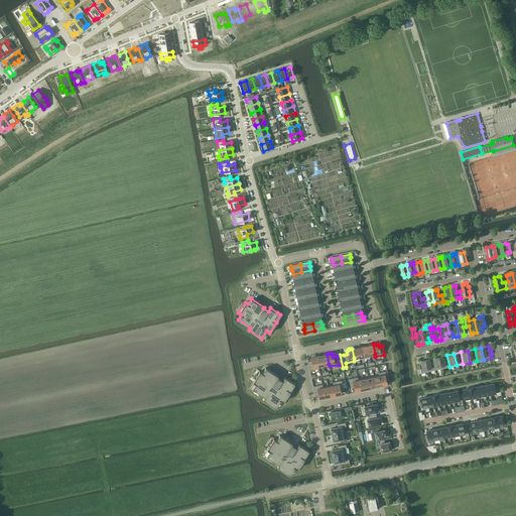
[(446,355),(439,357),(442,368),(449,367),(446,355)]
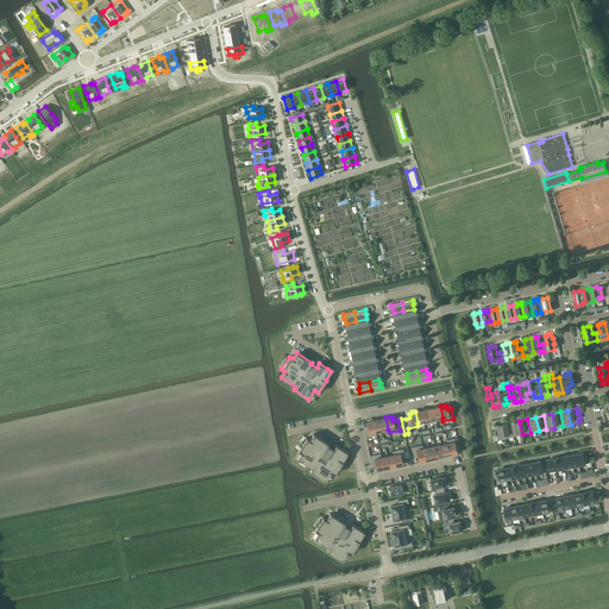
[(368,426),(364,427),(366,437),(377,435),(376,432),(374,420),(370,421),(370,422),(366,422),(368,426)]
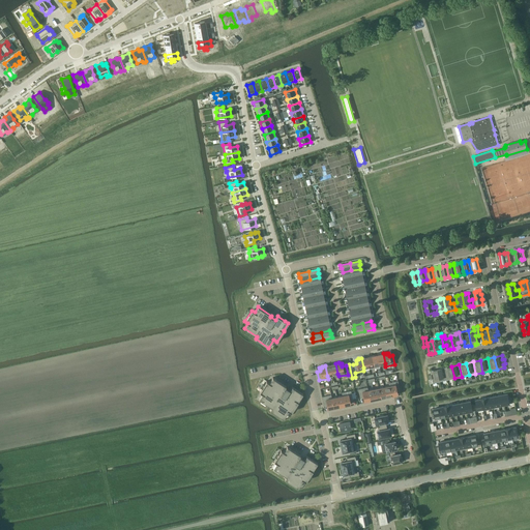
[(451,366),(445,367),(447,380),(454,378),(451,366)]
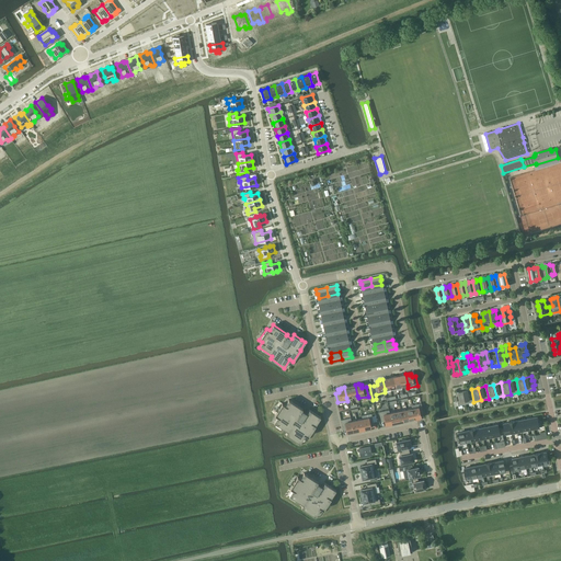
[(471,389),(464,391),(466,403),(473,402),(471,389)]
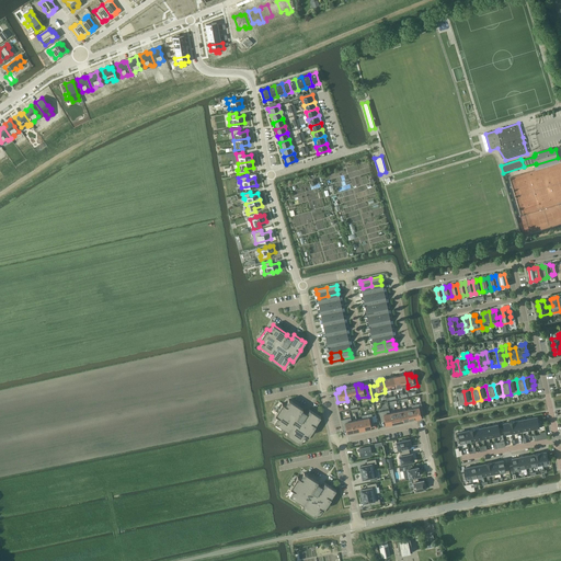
[(456,397),(455,397),(455,401),(457,401),(458,405),(466,403),(464,391),(456,392),(456,397)]
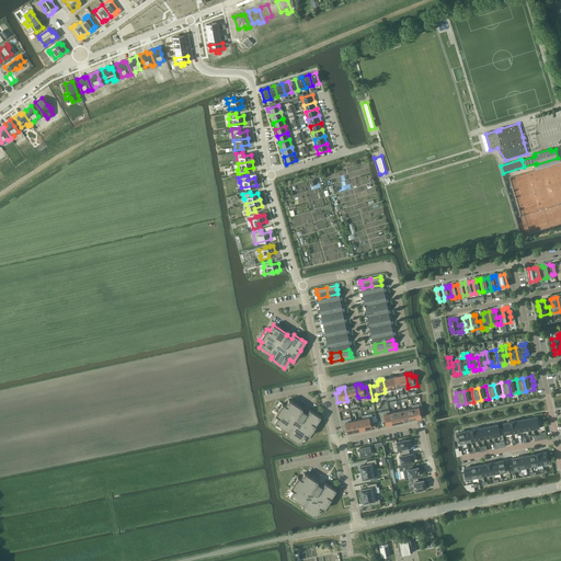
[(320,416),(317,414),(309,409),(307,414),(301,410),(302,409),(288,399),(285,404),(282,403),(275,414),(277,416),(274,422),(287,431),(286,433),(300,443),(305,434),(308,436),(316,425),(320,416)]
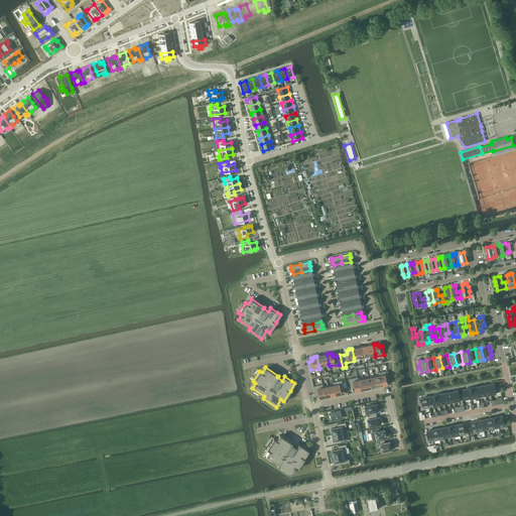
[(378,373),(379,375),(381,385),(384,384),(384,383),(386,383),(386,380),(389,379),(387,371),(378,373)]
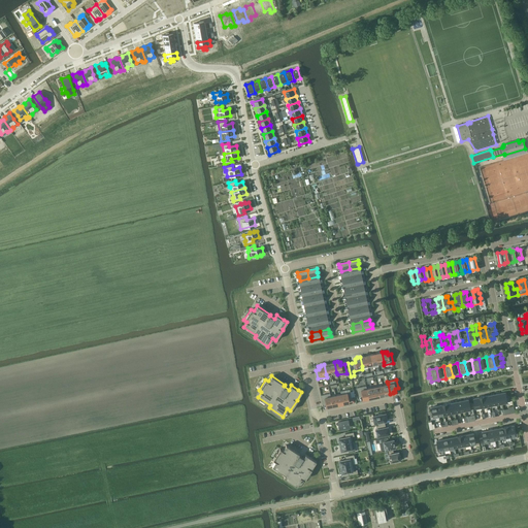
[(365,399),(368,398),(366,389),(366,386),(357,388),(359,396),(362,396),(363,399),(365,398),(365,399)]
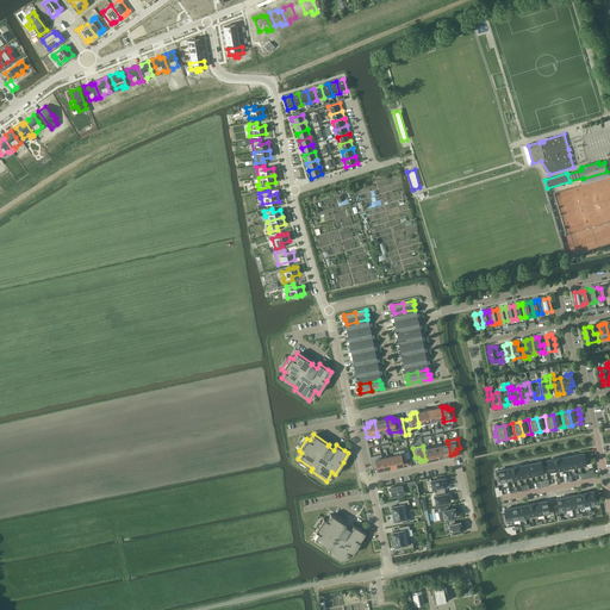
[(393,452),(394,455),(397,467),(400,466),(400,465),(403,464),(402,461),(406,460),(404,453),(404,449),(393,452)]
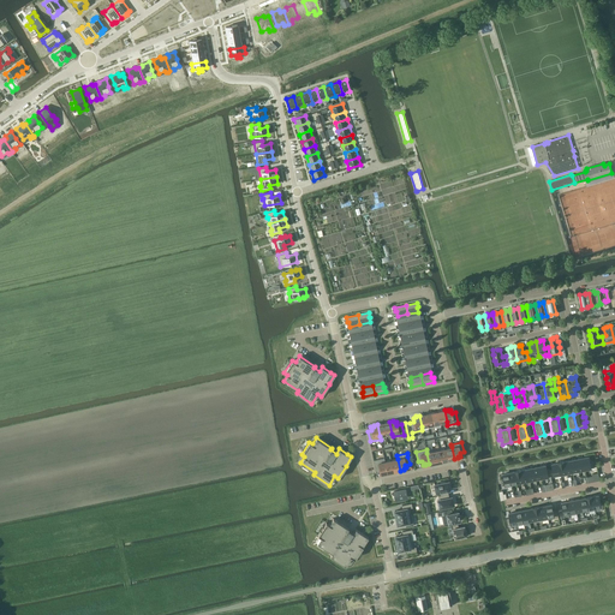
[(590,469),(593,467),(592,461),(589,461),(589,457),(581,458),(584,470),(590,469)]
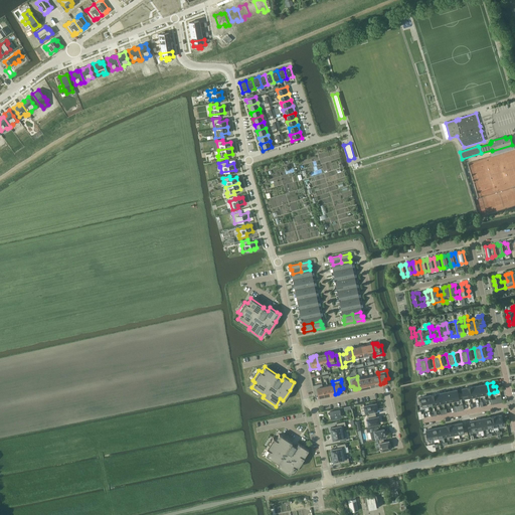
[(322,383),(313,385),(315,394),(318,393),(319,396),(321,395),(321,396),(324,396),(322,386),(322,383)]
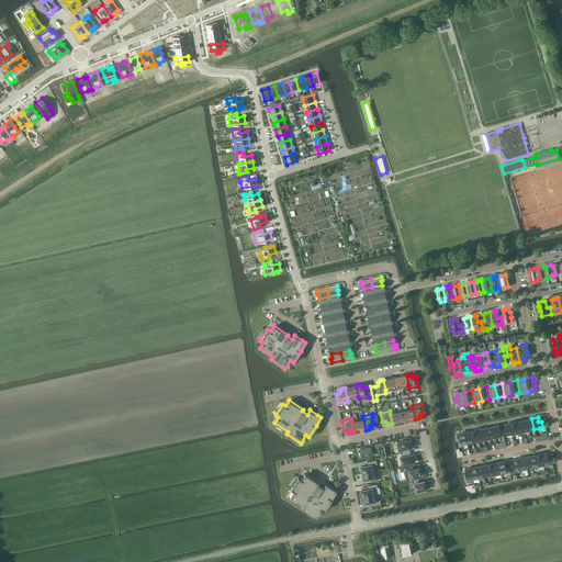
[(506,435),(512,434),(509,423),(504,424),(505,428),(502,429),(504,435),(506,435)]
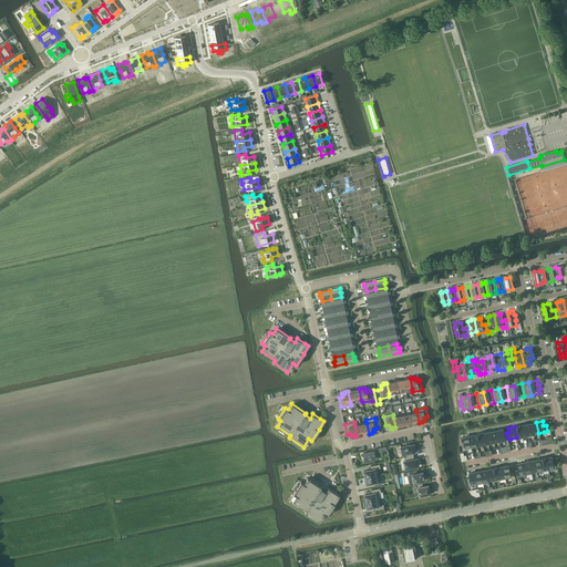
[(505,440),(508,439),(506,433),(504,433),(503,429),(497,430),(500,441),(505,440)]
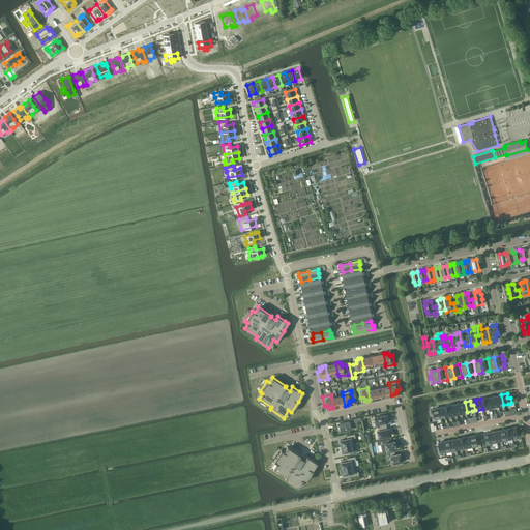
[(434,408),(434,412),(432,413),(433,418),(441,417),(439,407),(434,408)]
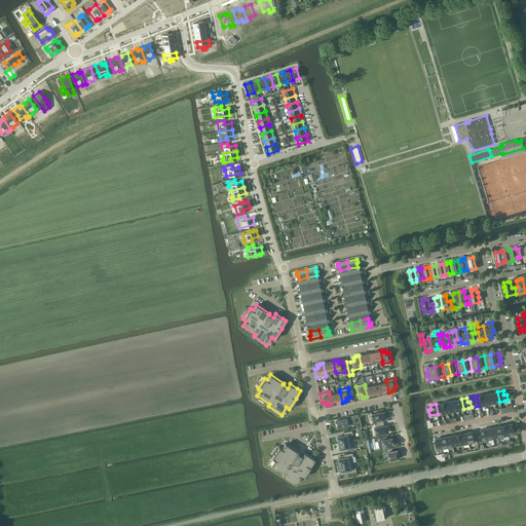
[(373,421),(376,420),(382,419),(384,419),(384,416),(383,412),(380,413),(380,412),(376,412),(377,413),(372,414),(373,421)]
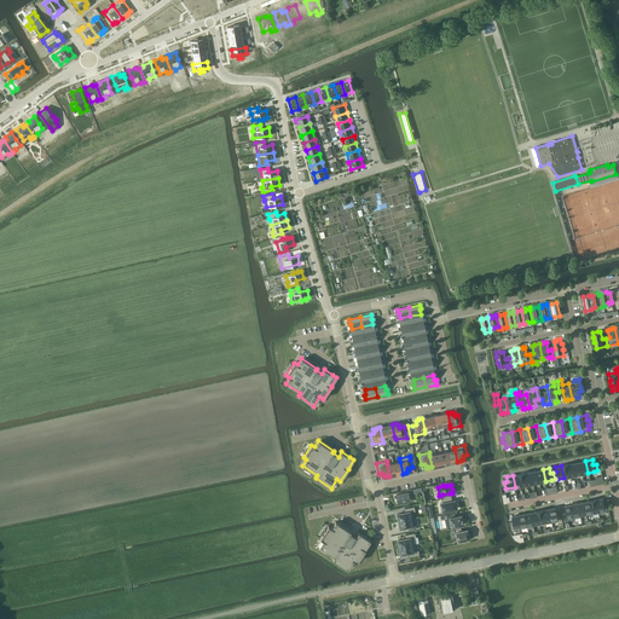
[(408,492),(397,495),(398,503),(410,501),(408,492)]
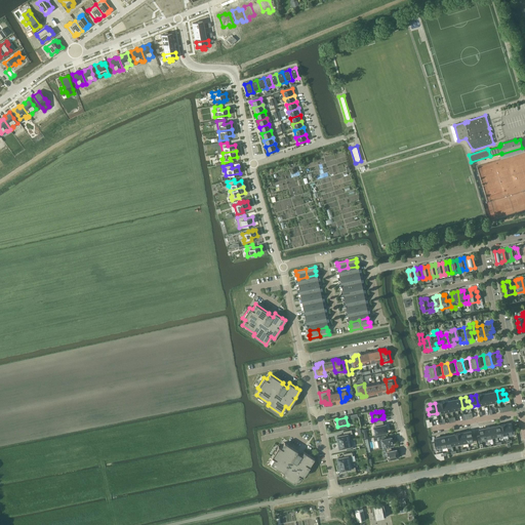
[(384,425),(375,427),(373,427),(375,434),(387,431),(387,427),(386,427),(385,425),(384,425)]
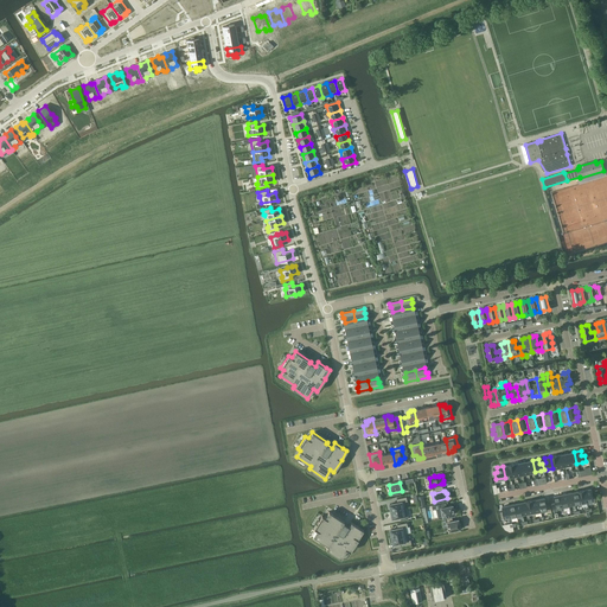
[(563,509),(561,494),(555,496),(556,502),(553,503),(554,510),(563,509)]
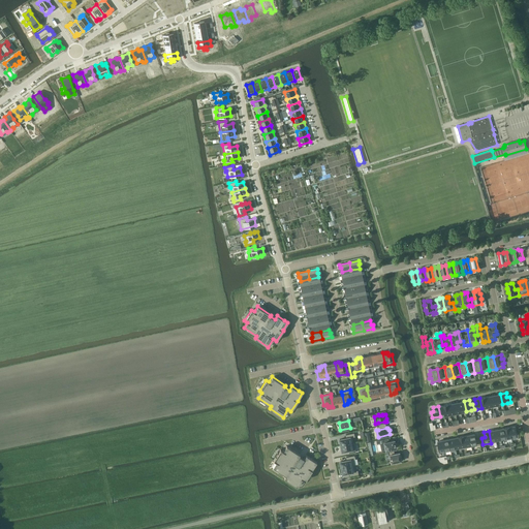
[(339,439),(341,445),(353,443),(352,437),(354,436),(353,433),(345,435),(346,438),(339,439)]
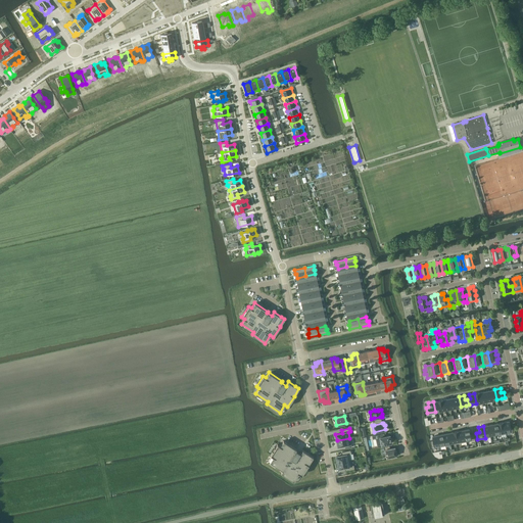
[(381,433),(372,435),(373,439),(376,438),(377,445),(391,443),(391,442),(392,442),(391,438),(390,439),(389,435),(381,437),(381,433)]
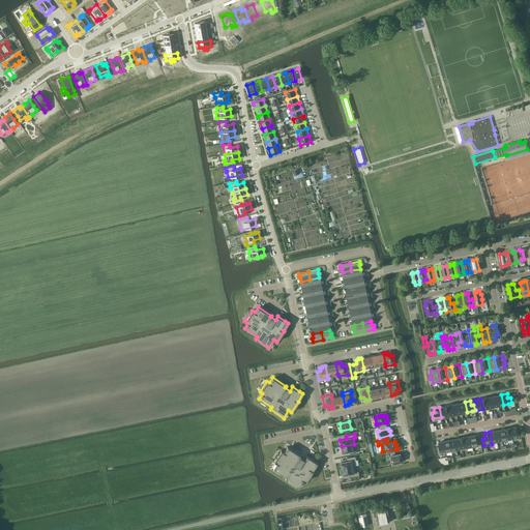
[(446,452),(446,450),(444,441),(439,442),(439,446),(437,447),(438,452),(441,452),(441,454),(446,452)]
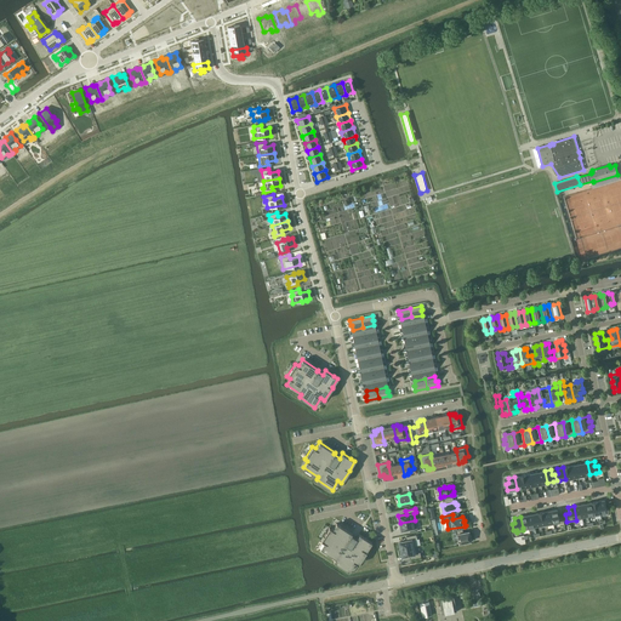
[(417,530),(415,519),(415,520),(400,523),(402,530),(409,529),(410,533),(417,530)]
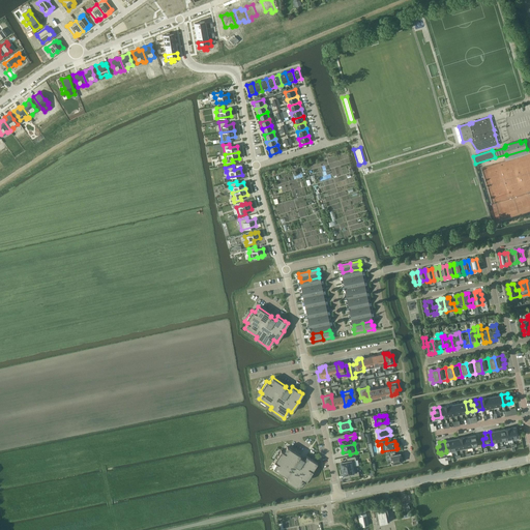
[(317,463),(314,461),(306,455),(304,460),(299,457),(300,455),(287,446),(284,451),(281,449),(274,461),(276,463),(273,468),(286,476),(285,478),(298,487),(302,479),(305,481),(313,470),(317,463)]
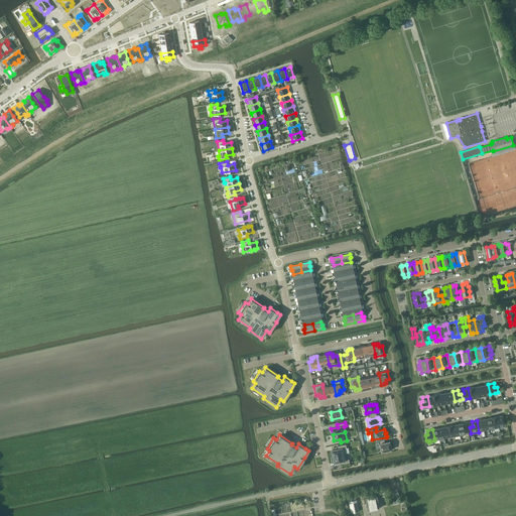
[(384,439),(375,441),(377,448),(380,447),(381,452),(391,449),(391,448),(392,448),(391,445),(390,445),(389,441),(385,442),(384,439)]
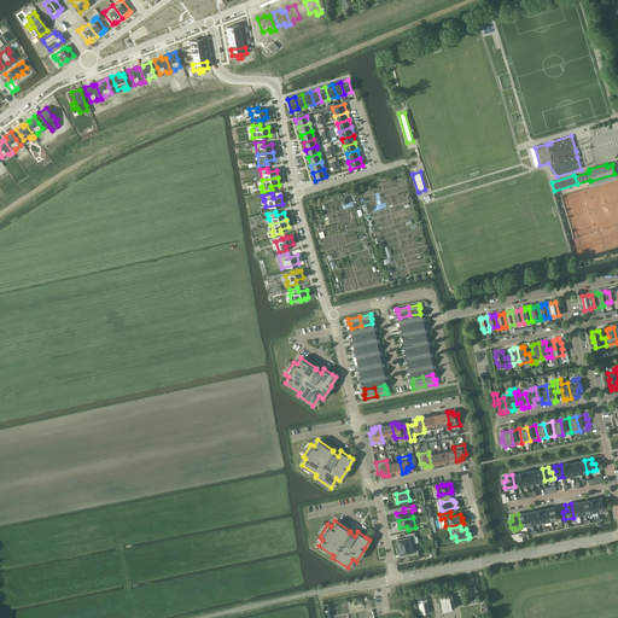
[(397,540),(398,547),(413,543),(414,543),(413,537),(415,536),(414,532),(404,534),(404,538),(397,540)]
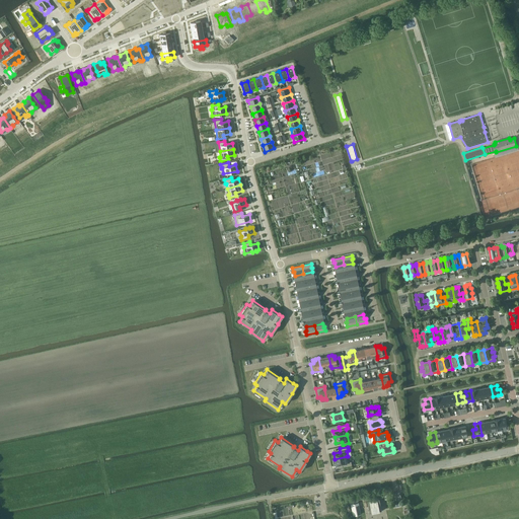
[(349,462),(347,456),(335,459),(336,465),(343,463),(344,466),(352,465),(351,461),(349,462)]
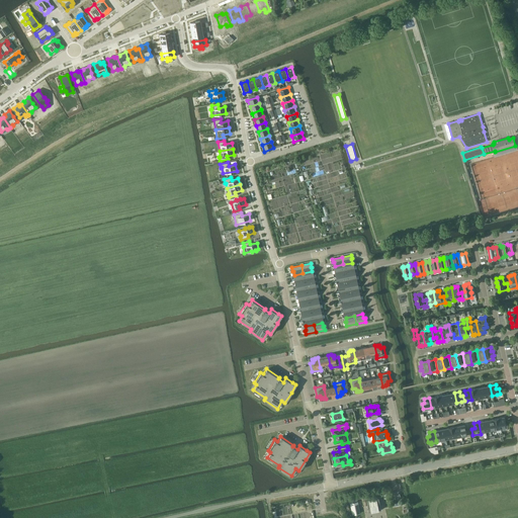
[(349,500),(363,497),(363,495),(346,498),(347,503),(349,503),(349,500)]
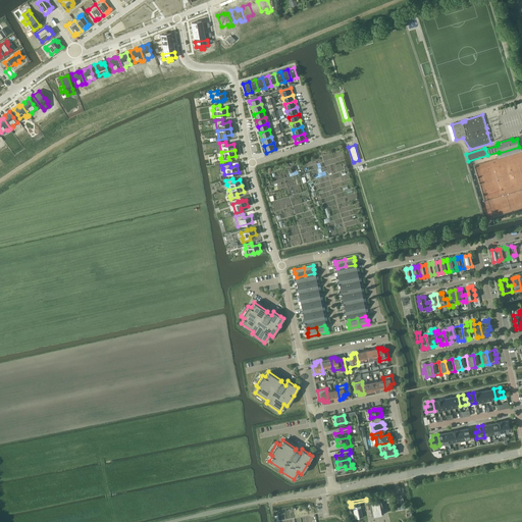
[(377,515),(384,513),(383,510),(381,501),(368,503),(370,510),(371,516),(377,515)]
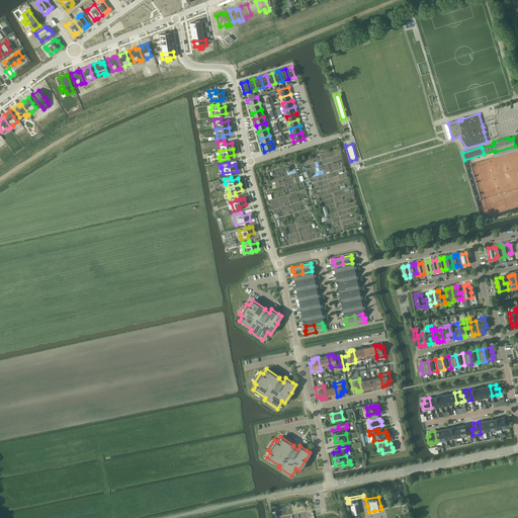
[(357,514),(360,513),(357,502),(350,503),(352,515),(355,514),(357,514)]
